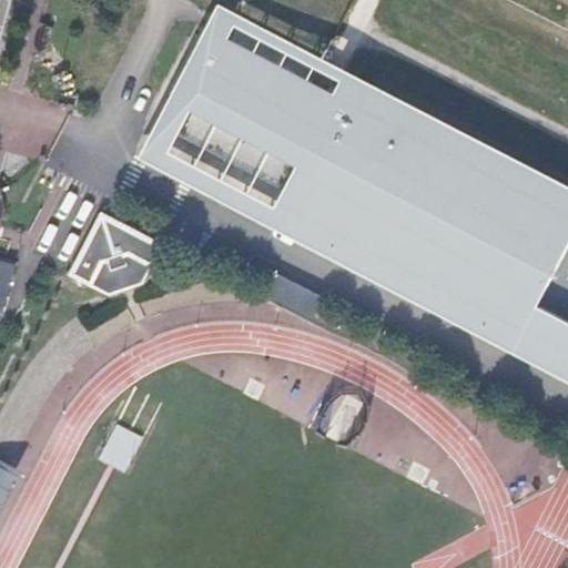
[(567,183),(220,2),(139,158),(567,378),(567,345),(563,343),(559,347),(525,330),(518,343),(478,323),(480,318),(473,314),(470,318),(345,254),(347,250),(340,245),(337,250),(297,229),(324,179),(297,164),(285,189),(275,206),(170,151),(191,109),(178,102),(206,48),(219,53),(227,37),(229,38),(236,24),(342,79),(336,89),(363,102),(372,84),(567,185),(567,183)]
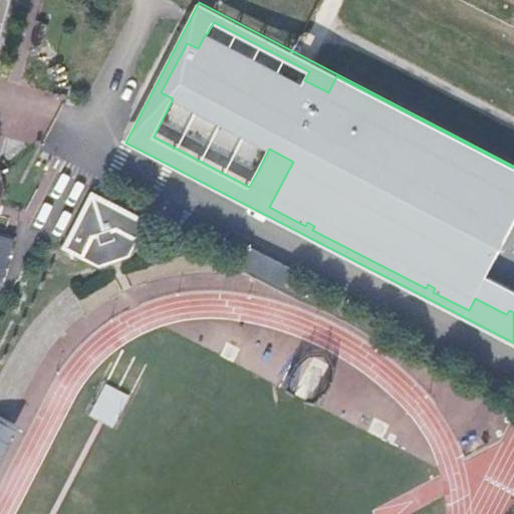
[(198,48),(187,43),(161,92),(173,98),(162,121),(258,171),(269,149),(293,162),(269,207),(305,226),(307,222),(314,226),(312,230),(426,288),(428,284),(435,288),(433,292),(469,310),(475,298),(506,314),(509,310),(513,312),(513,168),(336,76),(328,92),(304,80),(302,83),(207,34),(206,33),(198,48)]
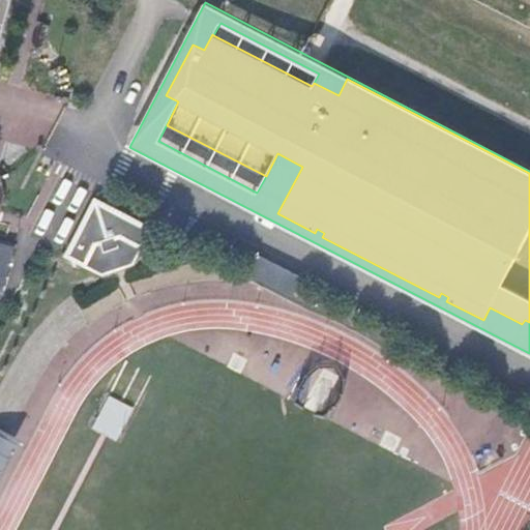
[(36,57),(37,57),(37,56),(42,49),(43,47),(42,46),(41,45),(39,43),(38,45),(32,54),(31,55),(32,57),(33,58),(35,58),(36,57)]
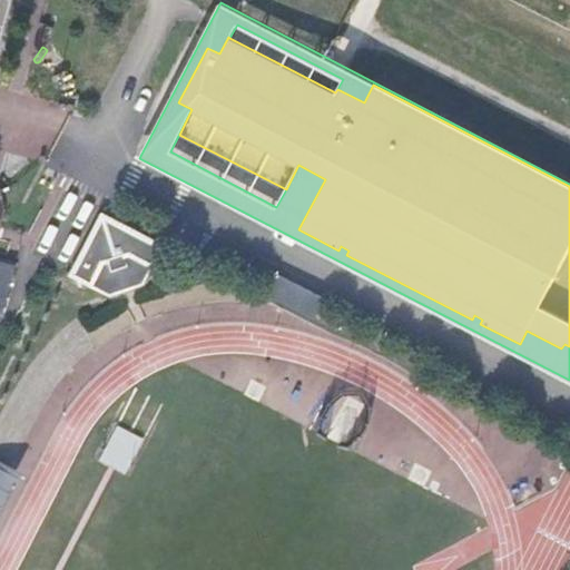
[(57,82),(58,82),(68,78),(69,77),(69,76),(69,74),(68,72),(66,71),(56,76),(55,77),(53,78),(53,79),(53,81),(55,82),(57,82)]
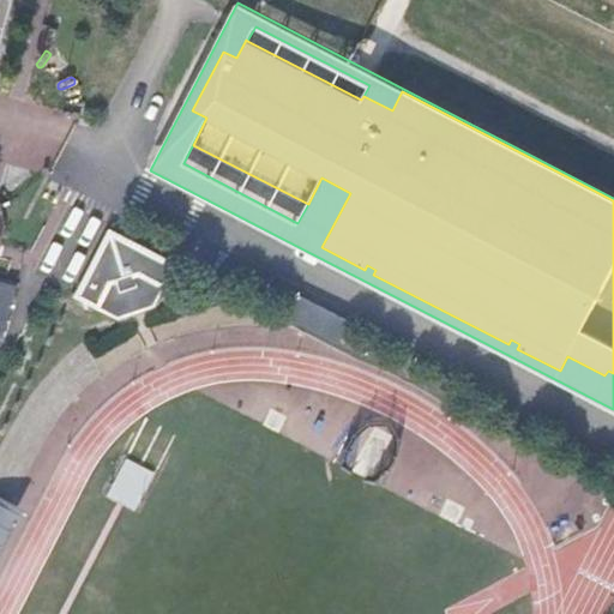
[(175,263),(112,230),(79,295),(101,307),(120,317),(154,304),(163,286),(175,263)]
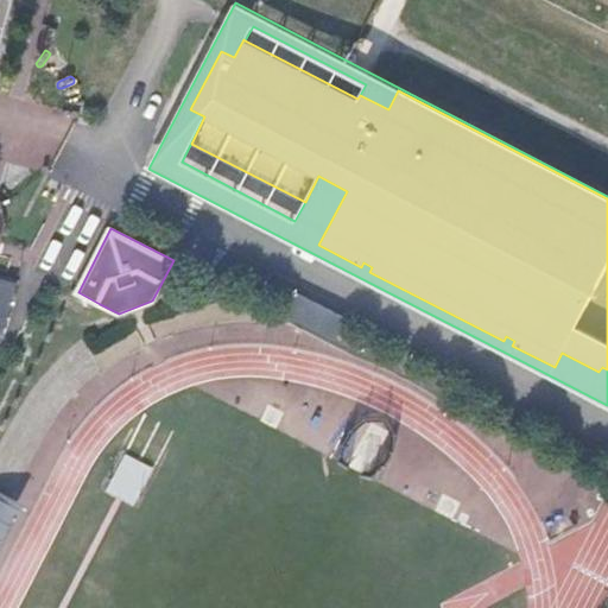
[(0,277),(0,328),(1,328),(14,280),(0,277)]
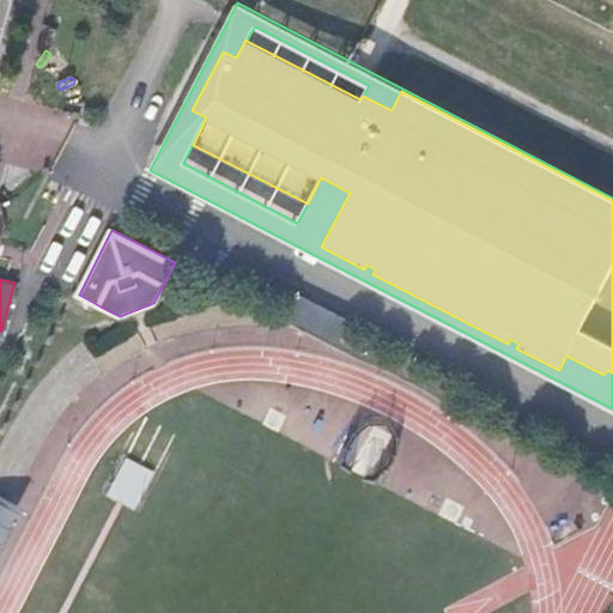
[(349,321),(296,292),(285,314),(338,343),(349,321)]
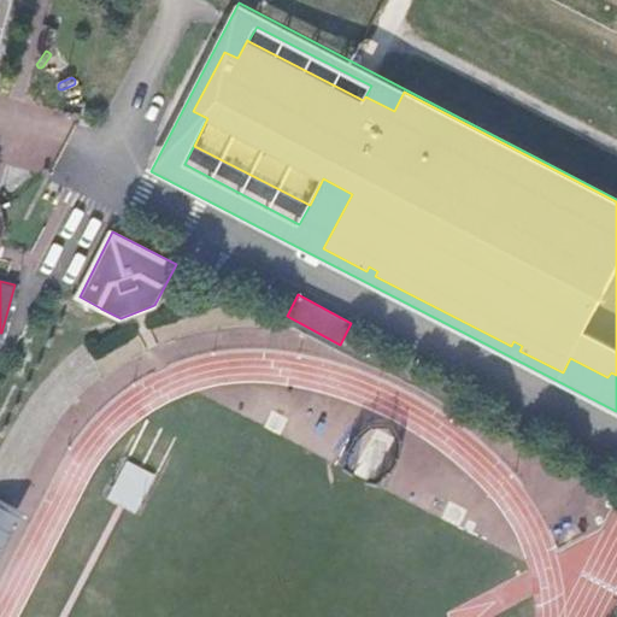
[(133,454),(162,468),(180,430),(151,416),(133,454)]
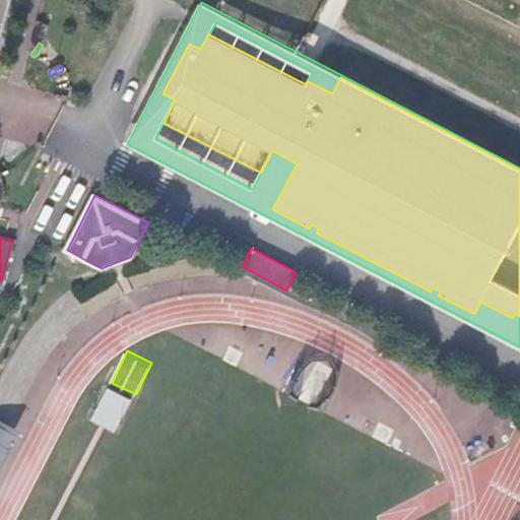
[(0,452),(11,433),(0,427),(0,452)]
